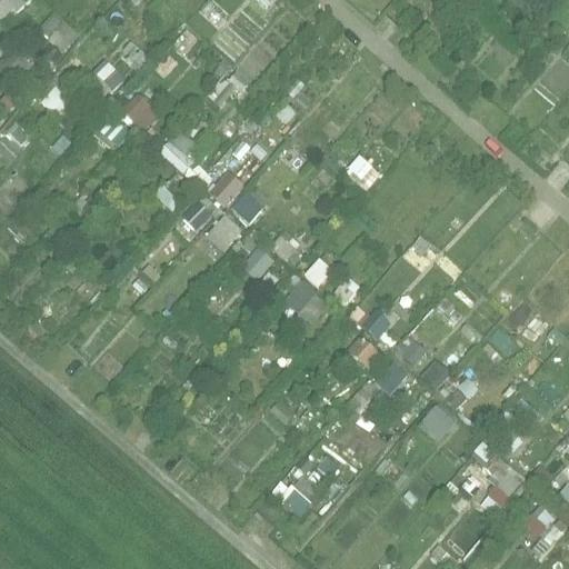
[(0,18),(9,26),(27,5),(21,0),(5,0),(0,6),(0,18)]
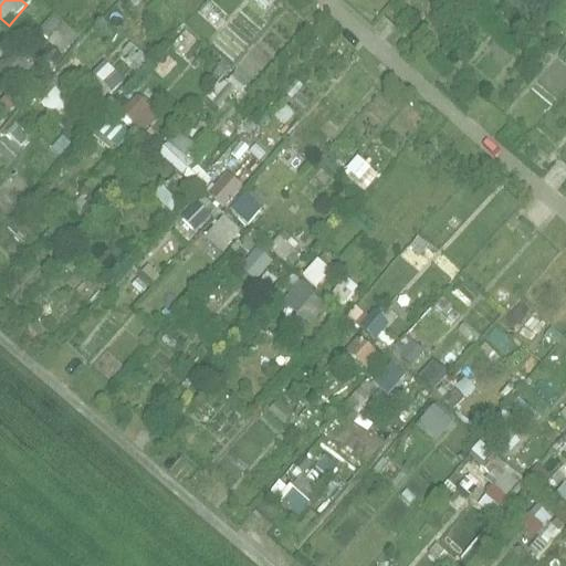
[(62,53),(79,33),(55,12),(38,32),(62,53)]
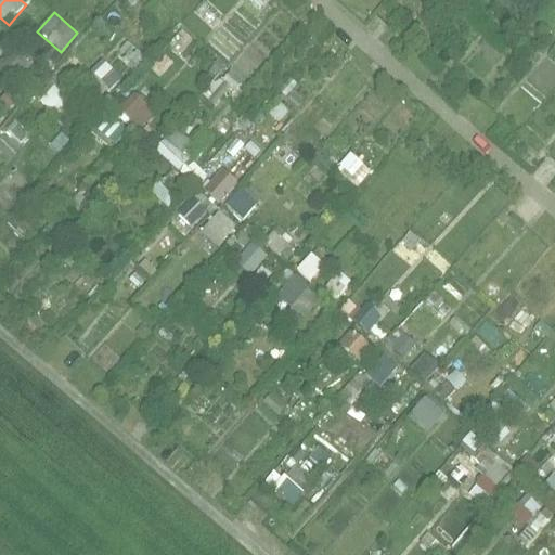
[(130,43),(117,56),(132,72),(145,59),(130,43)]
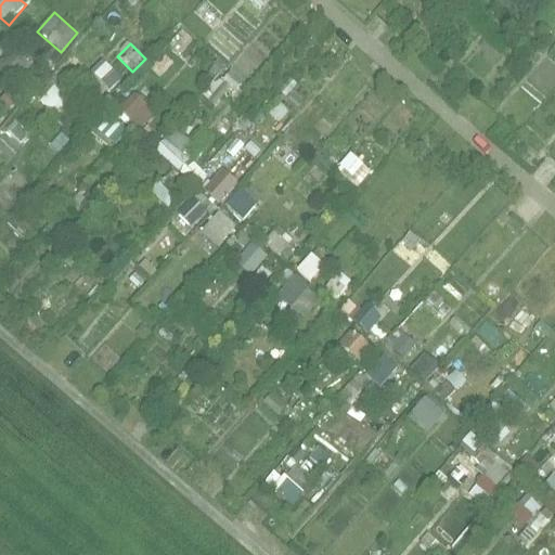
[(13,53),(0,64),(0,72),(2,75),(20,61),(13,53)]
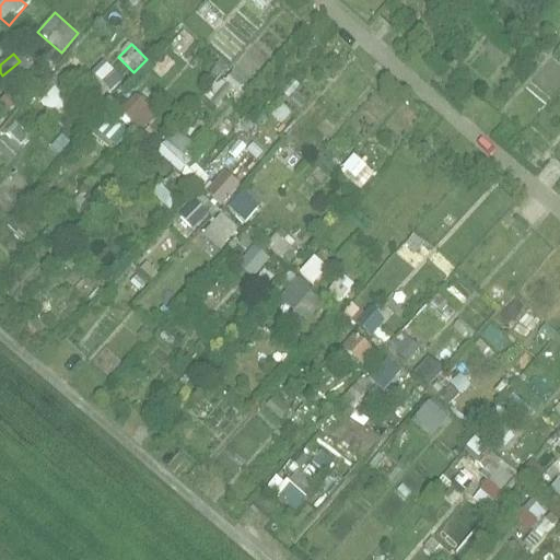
[(104,60),(85,82),(106,100),(125,78),(104,60)]
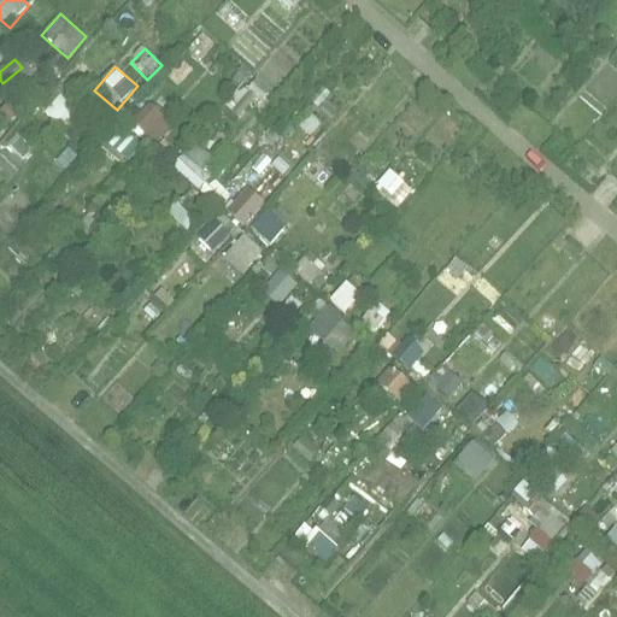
[(15,92),(30,78),(23,70),(7,82),(15,92)]
